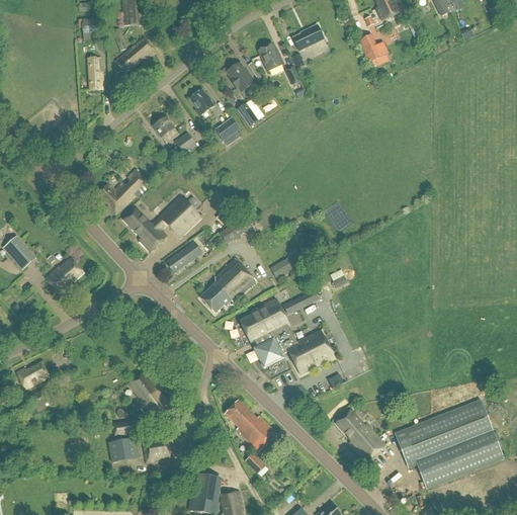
[(148,23),(147,0),(123,0),(124,24),(148,23)]
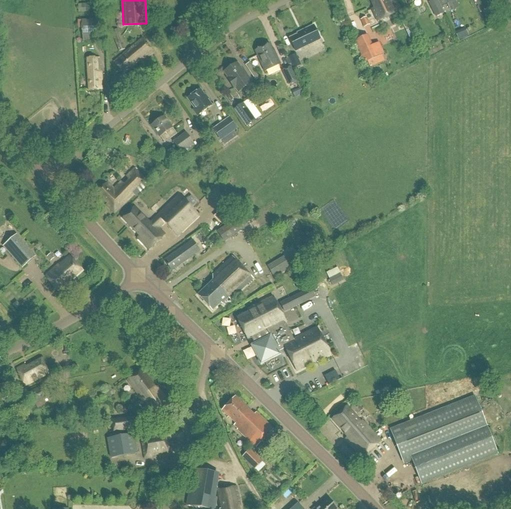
[(395,10),(390,0),(370,0),(373,5),(370,7),(376,19),(395,10)]
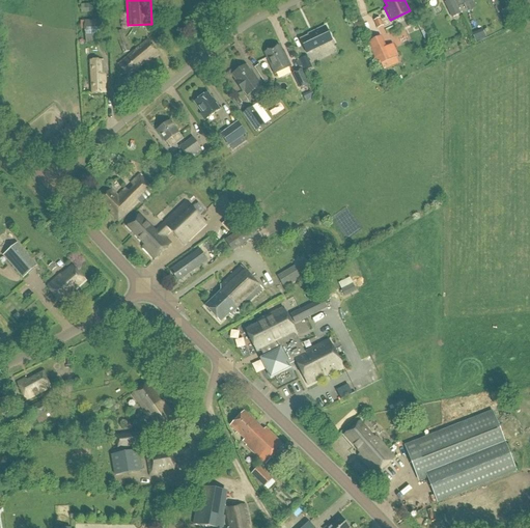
[(459,11),(454,0),(446,0),(444,1),(451,17),(459,11)]
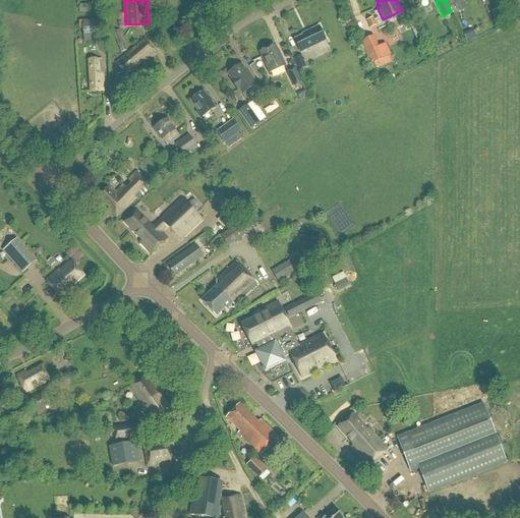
[(465,5),(462,0),(451,0),(452,2),(454,1),(457,8),(465,5)]
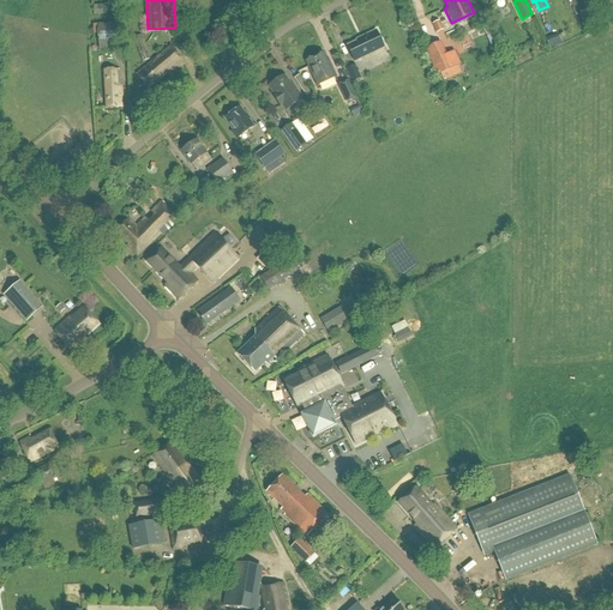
[(443,26),(439,18),(432,22),(436,30),(443,26)]
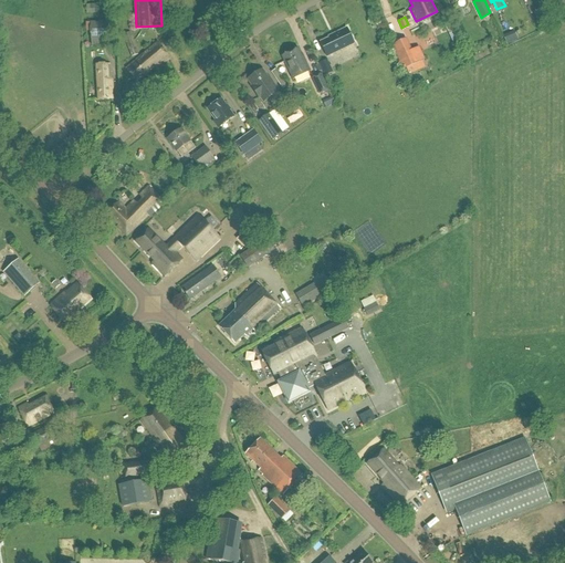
[(107,35),(106,24),(90,25),(90,37),(107,35)]
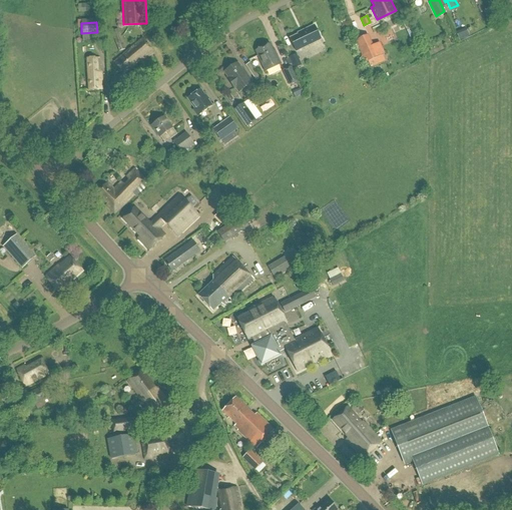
[(314,25),(313,23),(297,31),(298,32),(290,36),(295,48),(320,37),(314,25)]
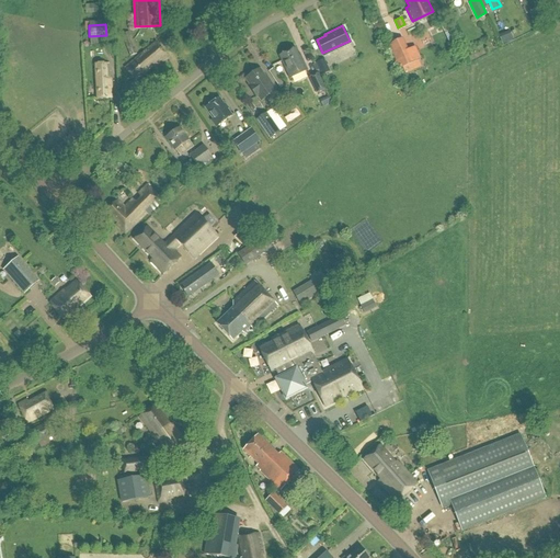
[(136,52),(128,30),(122,32),(129,54),(136,52)]
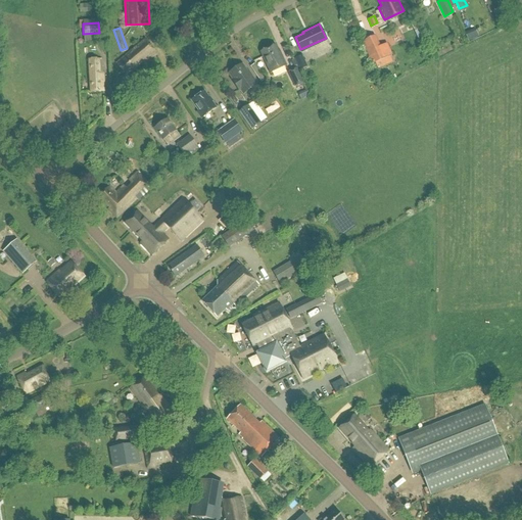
[(385,56),(375,34),(362,39),(372,61),(385,56)]
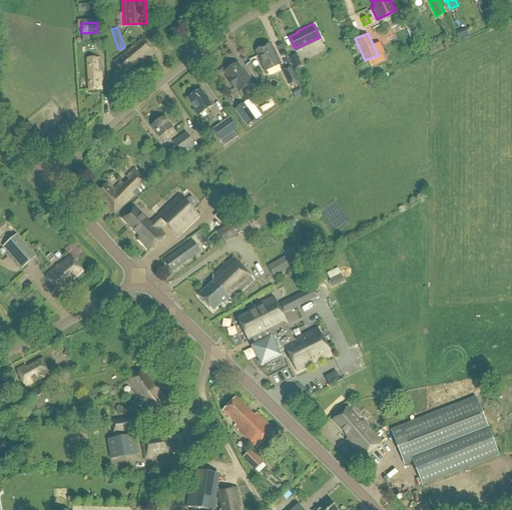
[(149,46),(140,35),(130,44),(130,45),(113,60),(122,71),(137,58),(139,61),(151,50),(149,46)]
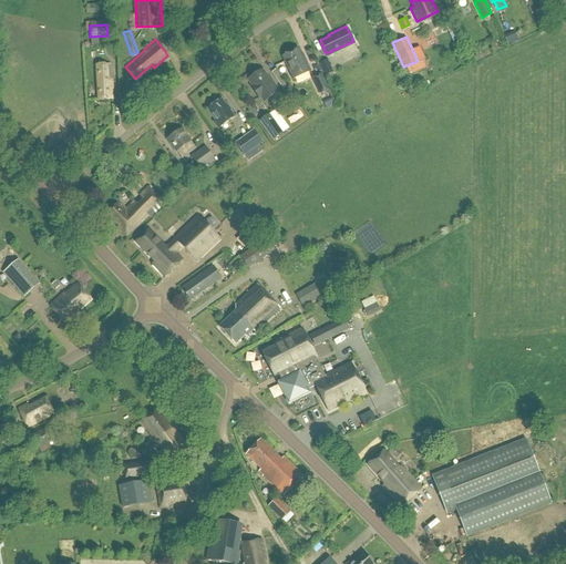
[(304,60),(297,45),(280,53),(291,77),(309,69),(305,60),(304,60)]
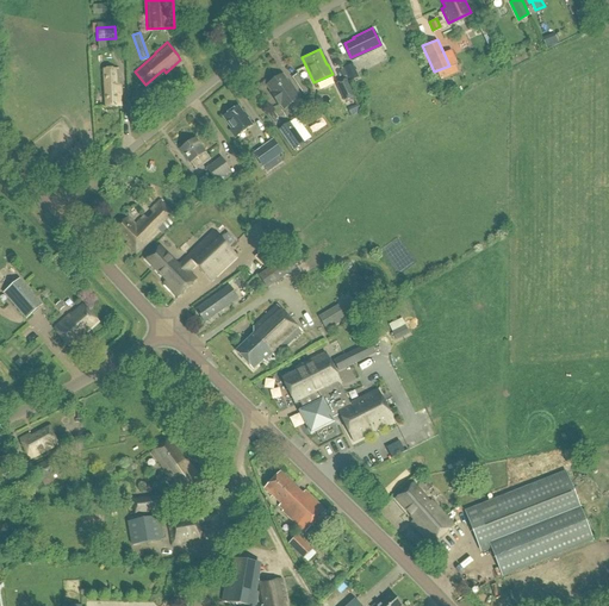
[(352,62),(343,66),(349,79),(358,75),(352,62)]
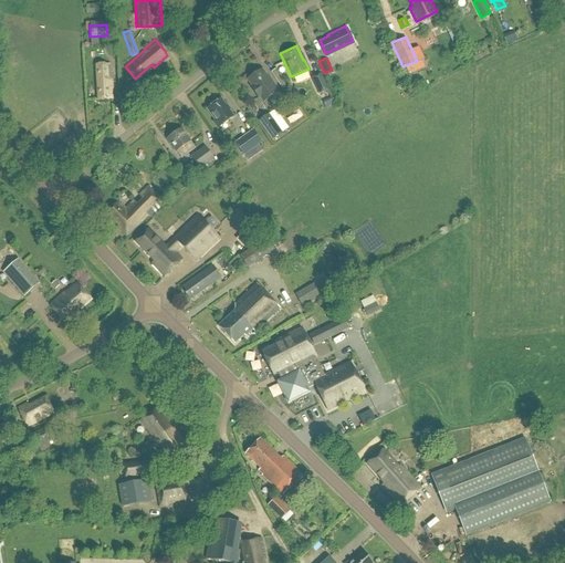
[(110,76),(108,62),(95,63),(97,97),(112,96),(111,76),(110,76)]
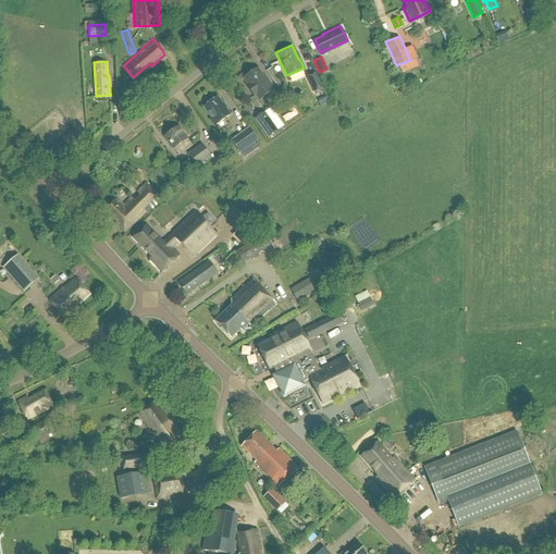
[(266,77),(257,65),(242,76),(246,82),(245,83),(254,95),(255,94),(258,98),(273,87),(267,77),(266,77)]
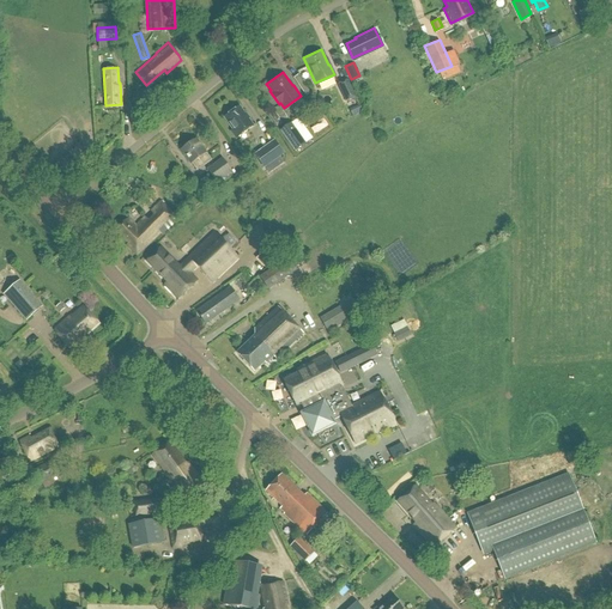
[(309,90),(297,72),(292,75),(304,93),(309,90)]
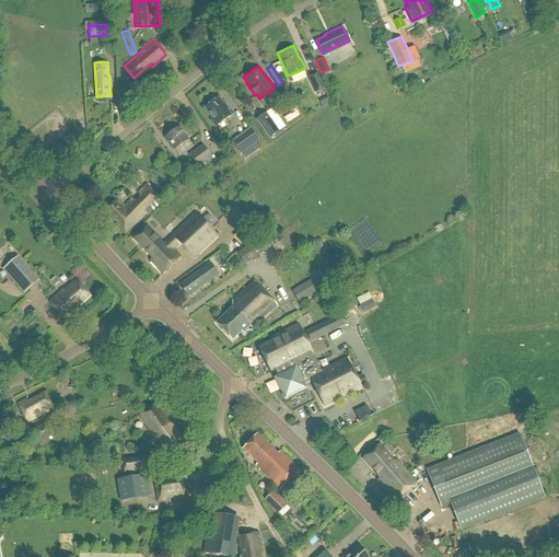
[(324,85),(317,70),(307,74),(314,90),(324,85)]
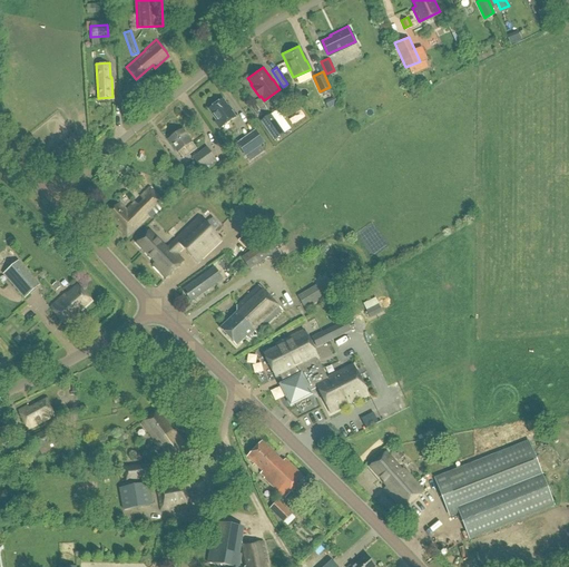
[(235,115),(222,96),(207,107),(215,118),(214,120),(218,126),(235,115)]
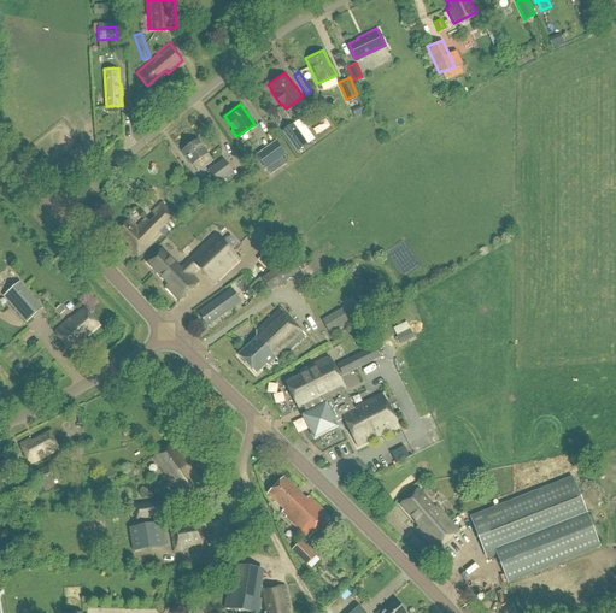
[(314,136),(299,117),(281,129),(295,149),(314,136)]
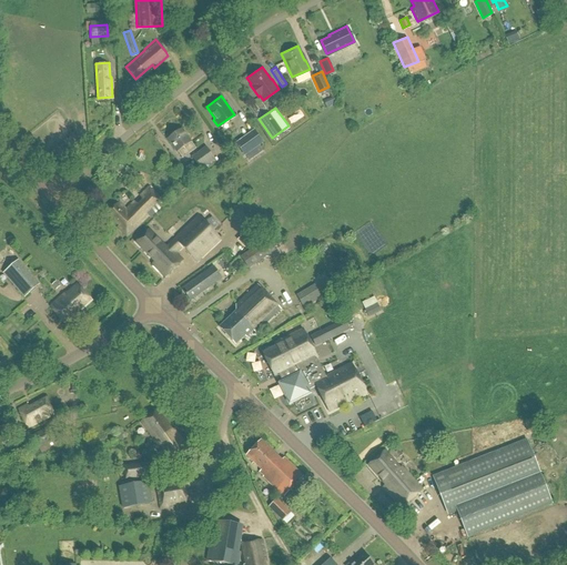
[(194,145),(181,127),(165,137),(175,150),(176,150),(181,155),(194,145)]
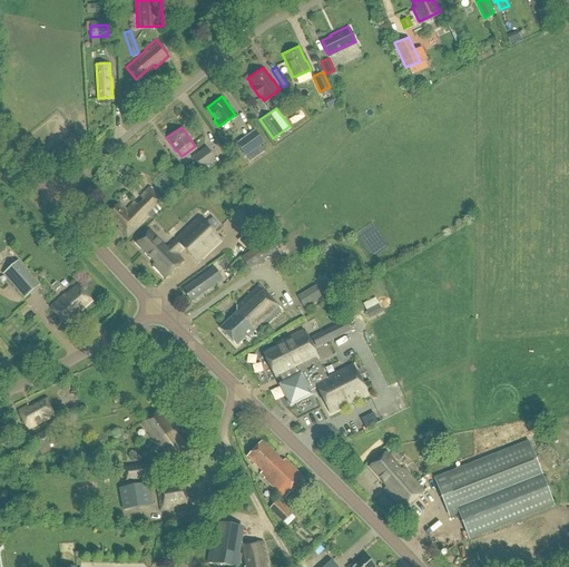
[(264,140),(254,128),(235,142),(244,155),(264,140)]
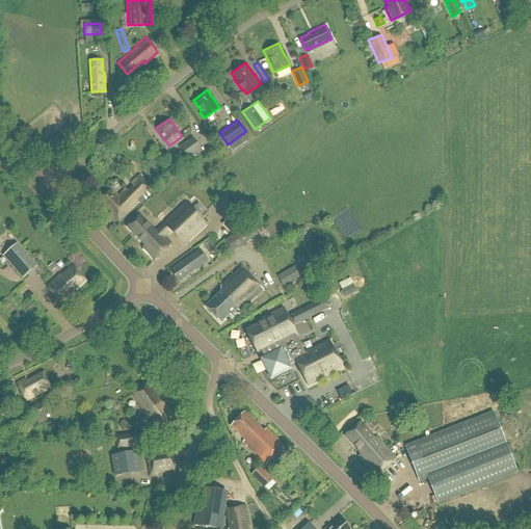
[(201,147),(192,135),(179,146),(187,157),(201,147)]
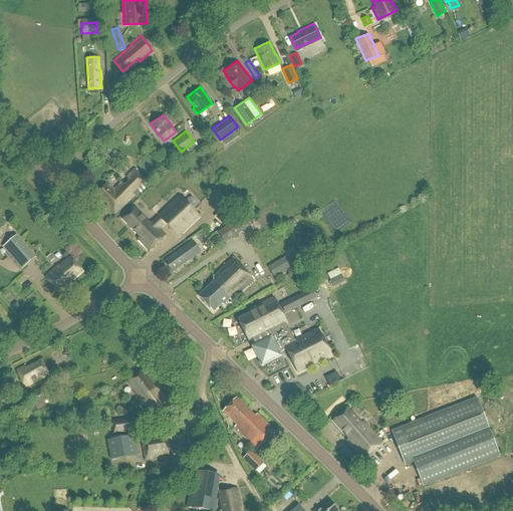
[(148,182),(134,168),(125,176),(129,179),(123,183),(120,180),(112,188),(106,181),(96,191),(106,202),(105,203),(113,212),(134,193),(135,195),(148,182)]
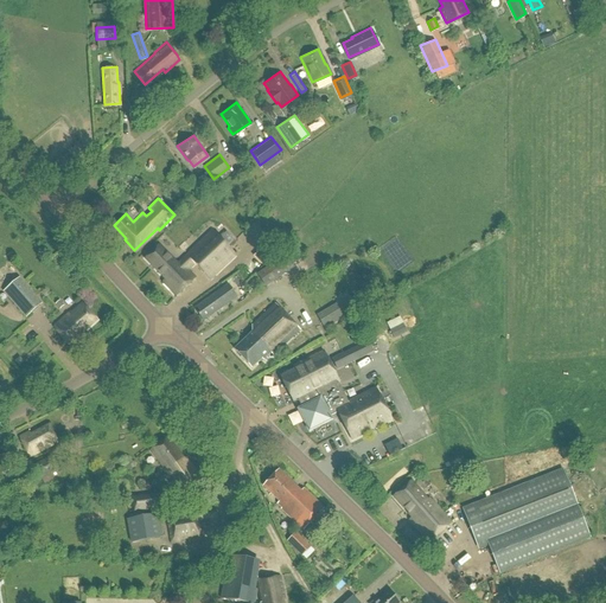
[(218,236),(211,229),(176,262),(160,245),(158,243),(144,256),(164,277),(161,278),(176,293),(193,276),(184,265),(191,260),(209,277),(234,252),(233,250),(227,244),(233,238),(224,230),(218,236)]
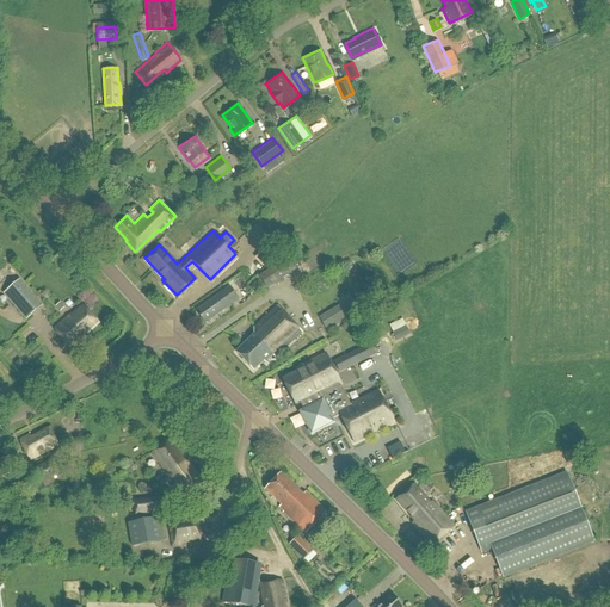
[(295,267),(287,254),(258,274),(266,286),(295,267)]
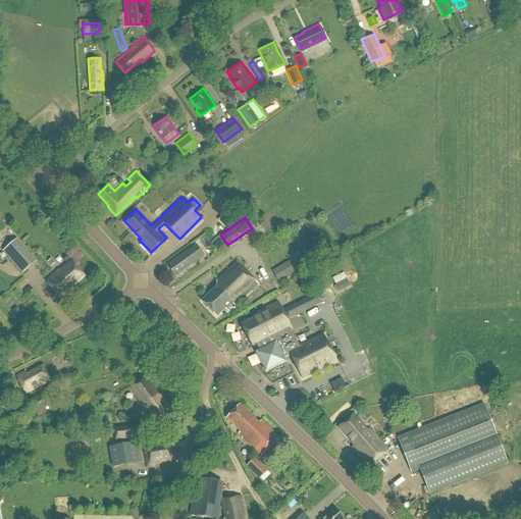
[(214,235),(207,228),(199,238),(206,245),(214,235)]
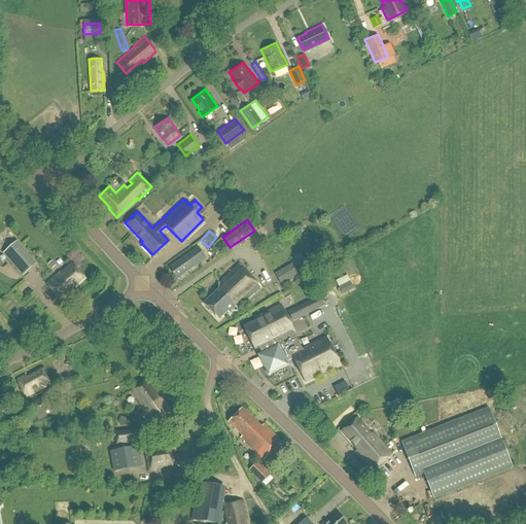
[(36,262),(16,239),(2,251),(22,274),(36,262)]
